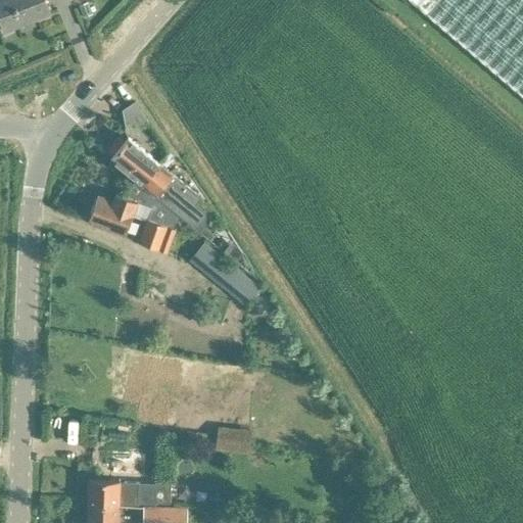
[(0,0),(0,18),(4,31),(49,13),(44,0),(0,0)]
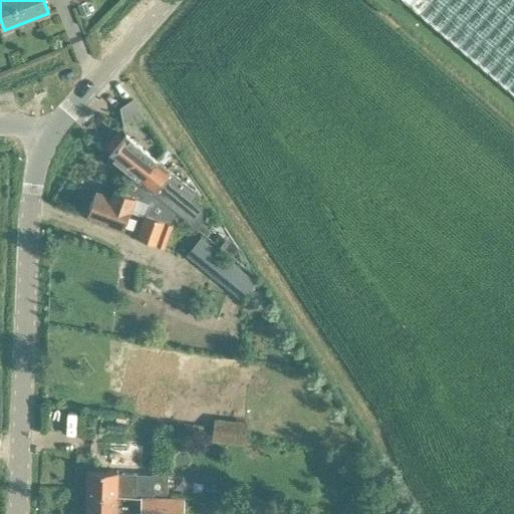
[(513,0),(403,0),(513,94),(513,0)]
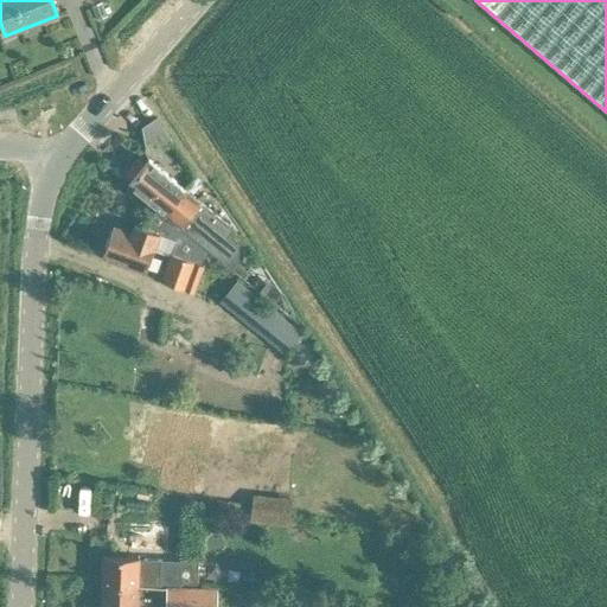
[(141,127),(145,144),(168,141),(171,140),(155,117),(141,127)]
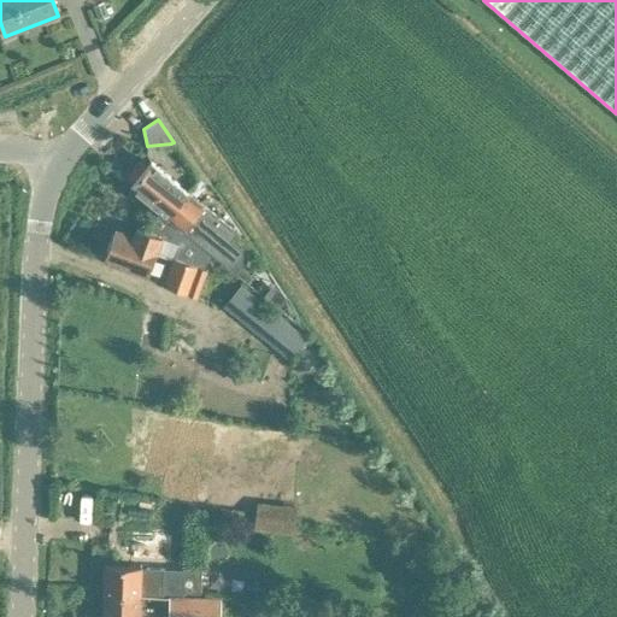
[(151,162),(129,188),(158,211),(168,219),(183,231),(212,256),(228,268),(242,250),(231,240),(238,231),(151,162)]
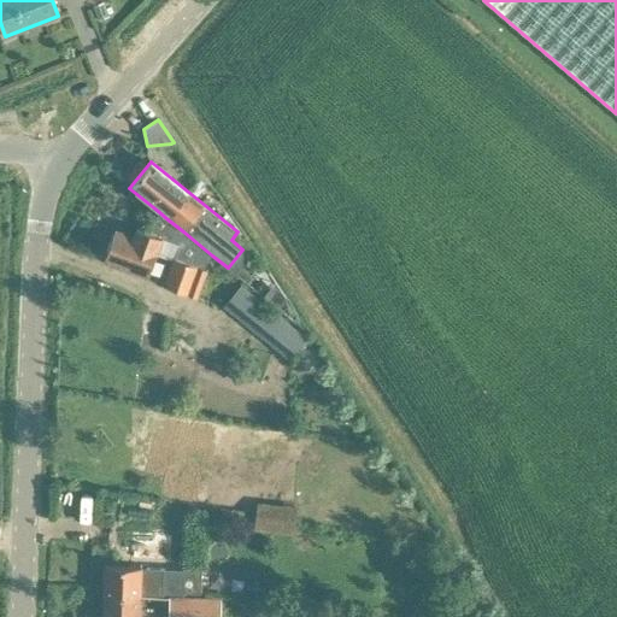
[(115,229),(103,260),(147,277),(156,253),(168,219),(158,211),(150,231),(136,227),(133,236),(115,229)]
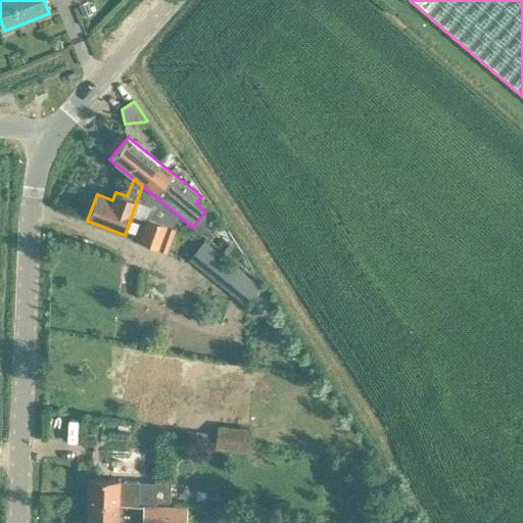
[(147,221),(139,241),(167,251),(180,217),(155,196),(147,221)]
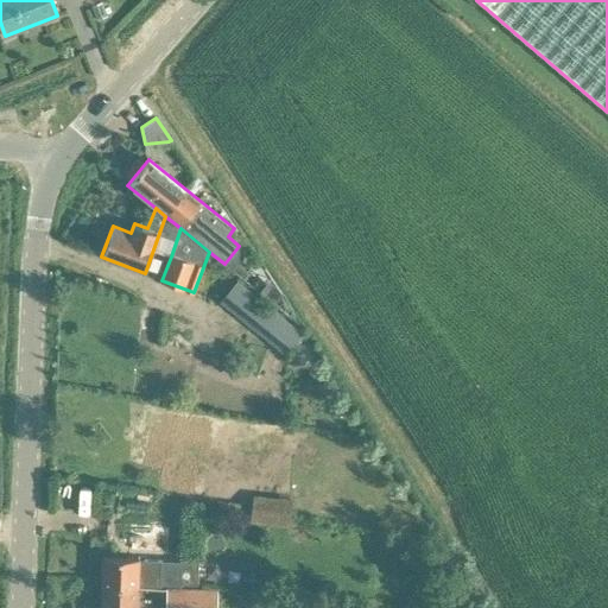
[(240,282),(225,299),(290,354),(305,335),(240,282)]
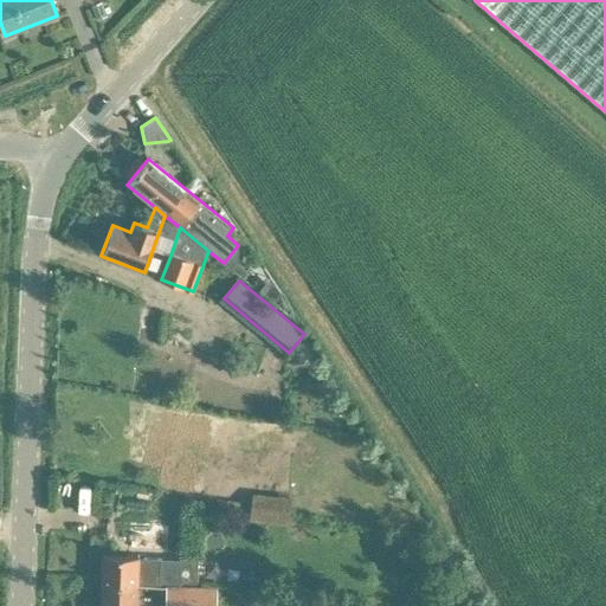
[(102,582),(136,584),(180,586),(180,581),(198,582),(199,558),(180,558),(180,559),(162,559),(163,539),(137,537),(137,558),(103,555),(102,582)]
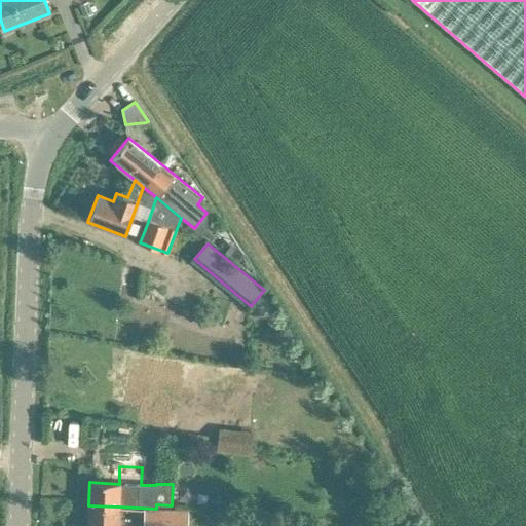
[(117,525),(118,506),(88,505),(87,525),(117,525)]
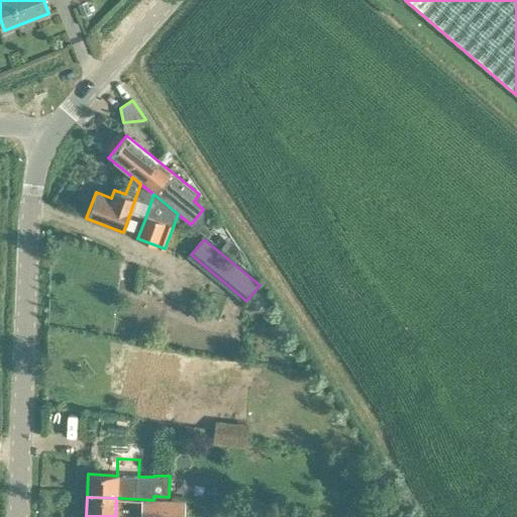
[(142,500),(140,516),(185,516),(186,502),(142,500)]
